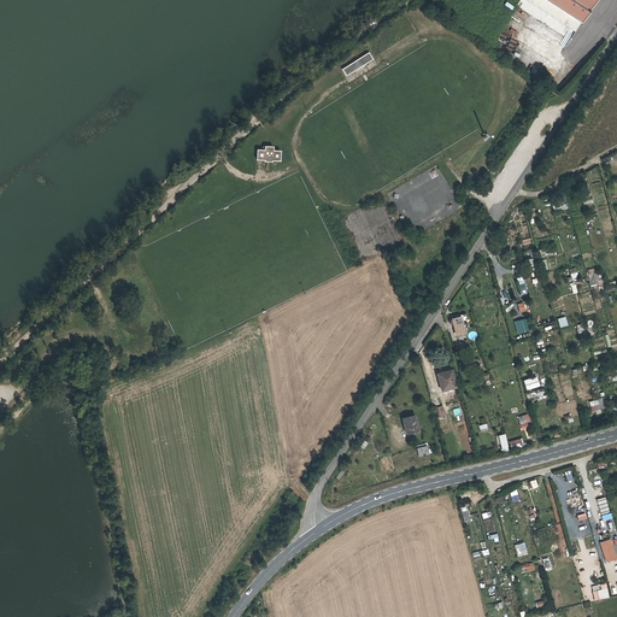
[(548,1),(546,0),(526,0),(521,7),(575,41),(586,24),(558,7),(554,12),(545,6),(548,1)]
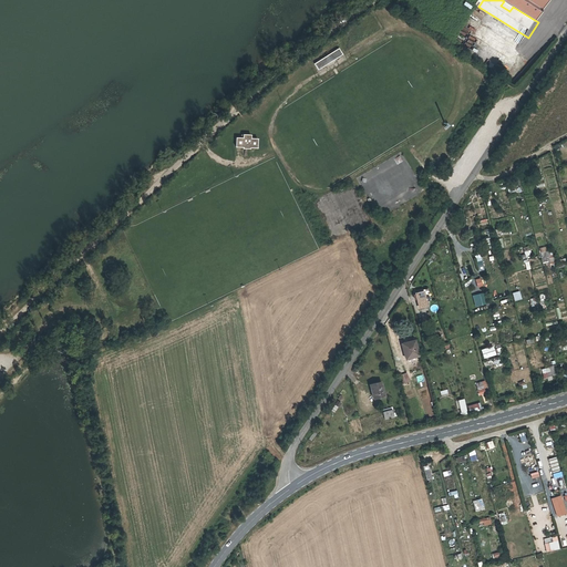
[(502,0),(504,1),(501,6),(509,11),(513,7),(538,22),(542,17),(552,0),(502,0)]
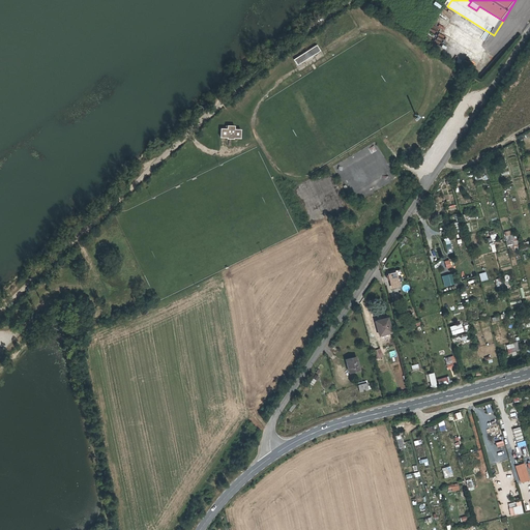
[(320,52),(317,47),(294,61),(298,66),(320,52)]
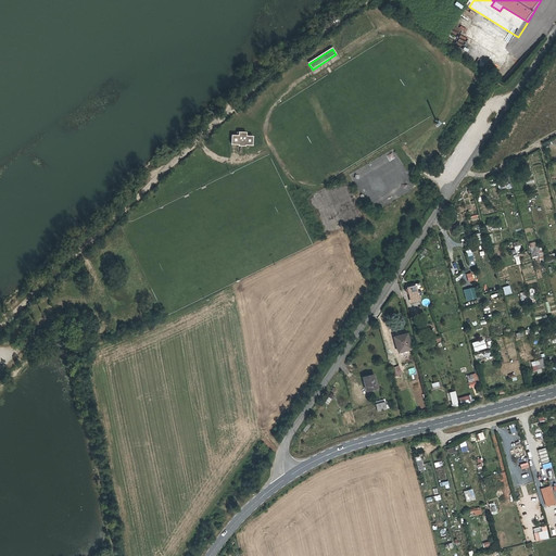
[(247,131),(238,131),(238,135),(232,135),(231,144),(239,144),(238,146),(245,146),(245,144),(253,146),(253,136),(247,136),(247,131)]
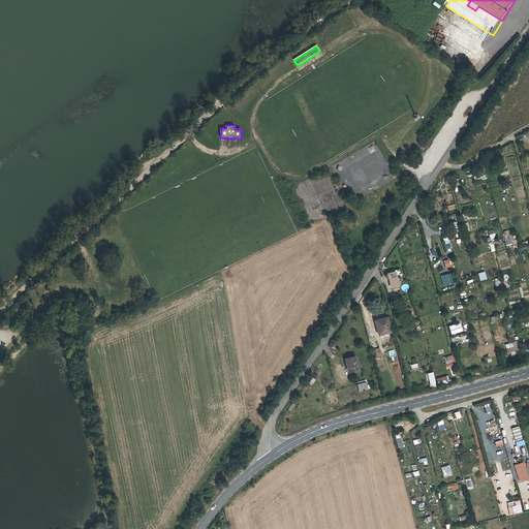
[(504,235),(505,245),(517,244),(516,235),(504,235)]
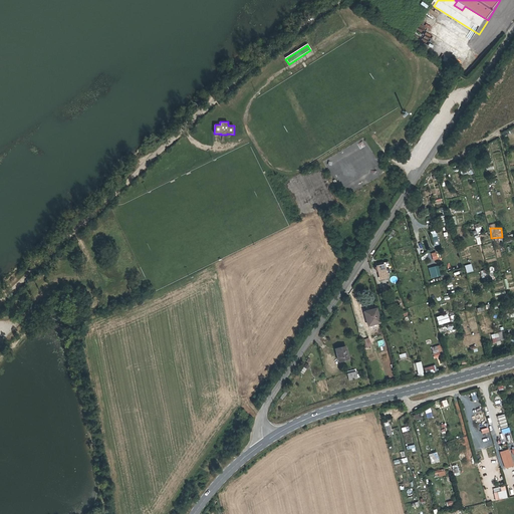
[(467,273),(473,271),(471,263),(464,265),(467,273)]
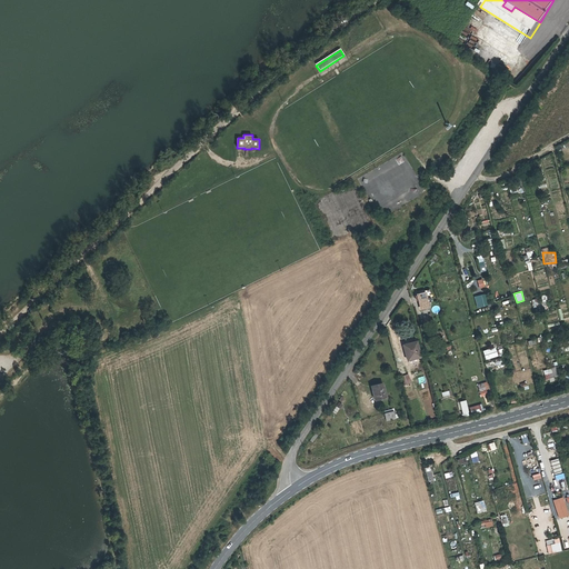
[(473,297),(477,308),(488,305),(485,293),(473,297)]
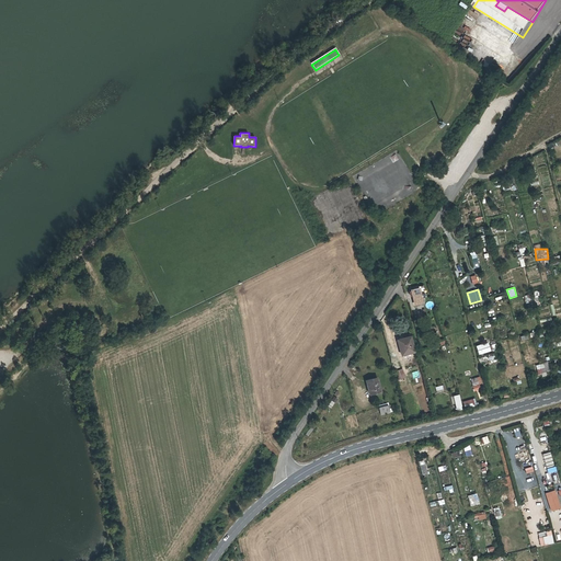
[(552,315),(560,311),(560,310),(558,301),(549,304),(552,315)]
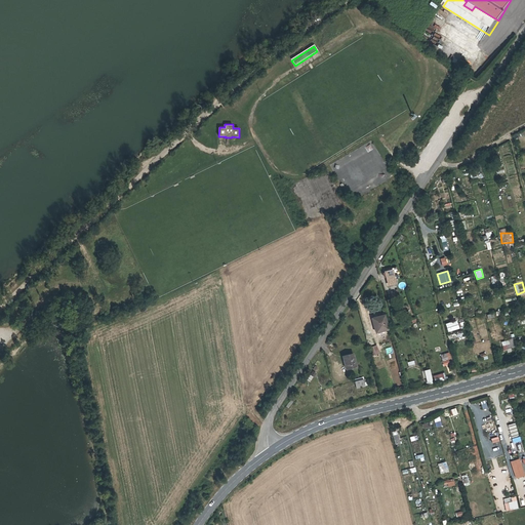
[(387,329),(382,317),(372,319),(374,327),(372,328),(374,333),(387,329)]
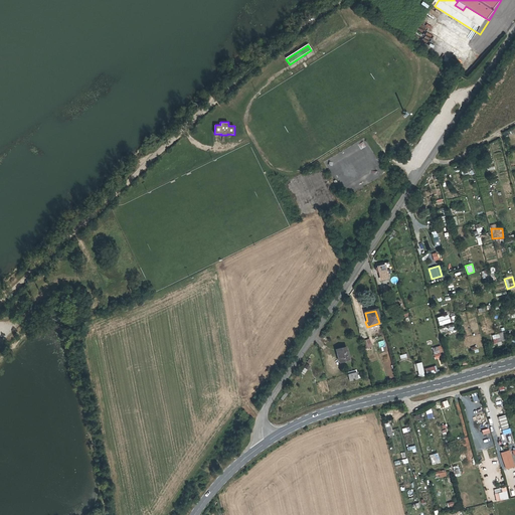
[(440,326),(451,322),(448,314),(437,317),(440,326)]
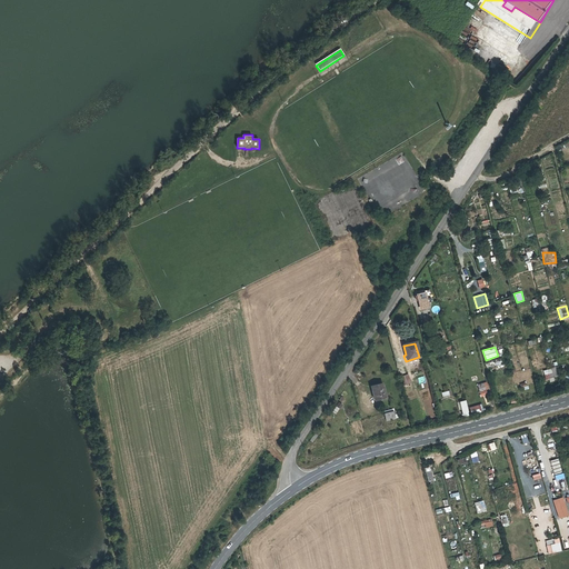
[(487,369),(502,363),(500,358),(486,362),(487,369)]
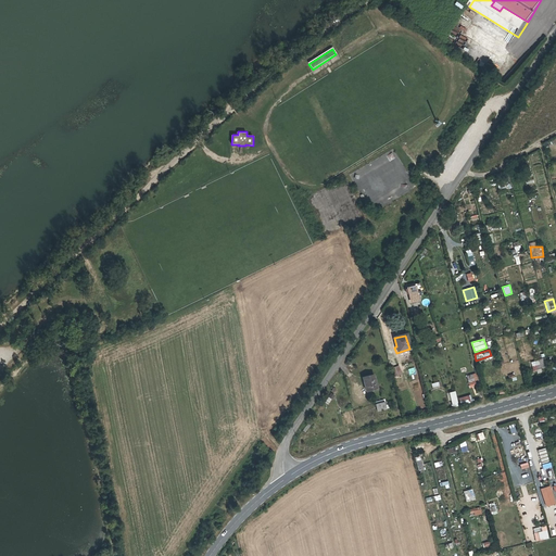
[(541,368),(545,367),(542,358),(531,362),(533,370),(536,369),(538,374),(542,371),(541,368)]
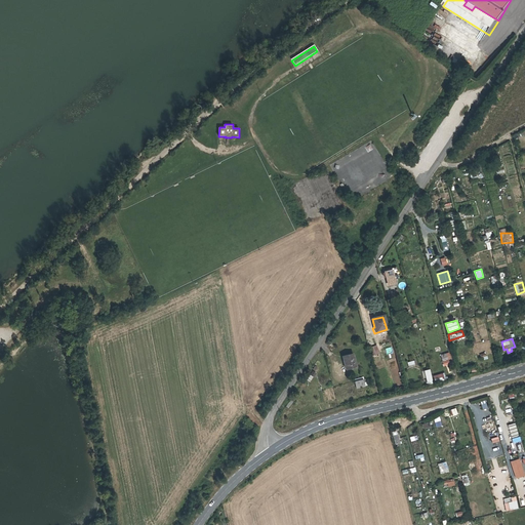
[(376,345),(369,347),(372,356),(379,353),(376,345)]
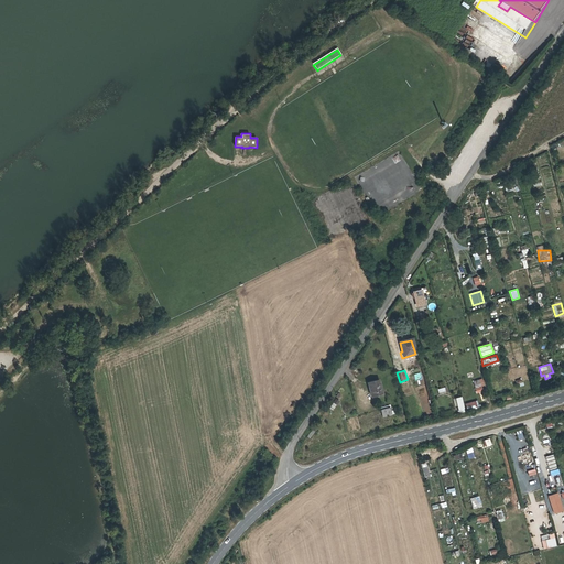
[(379,391),(375,376),(365,378),(369,393),(379,391)]
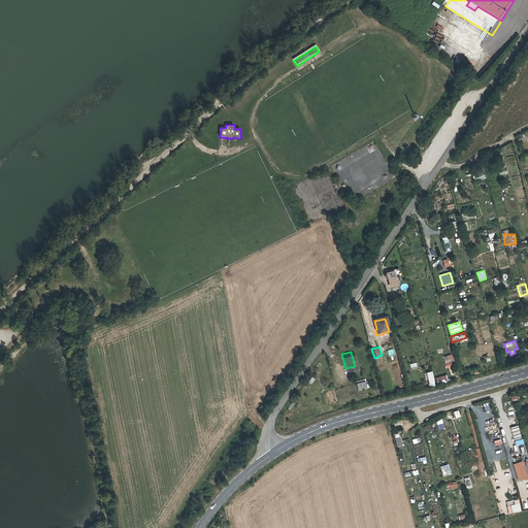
[(443,356),(446,367),(455,366),(453,355),(443,356)]
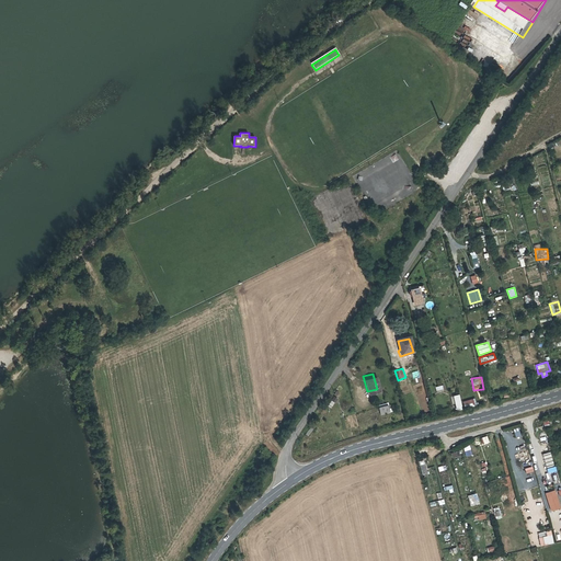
[(334,396),(329,404),(332,408),(338,399),(334,396)]
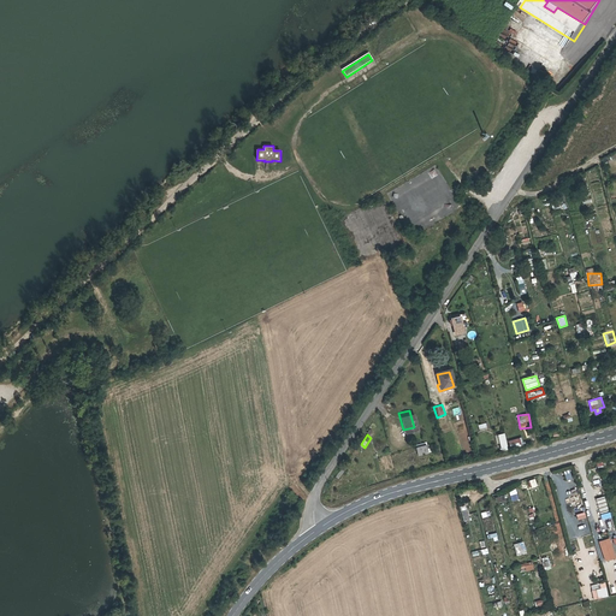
[(521,438),(509,439),(510,448),(522,446),(521,438)]
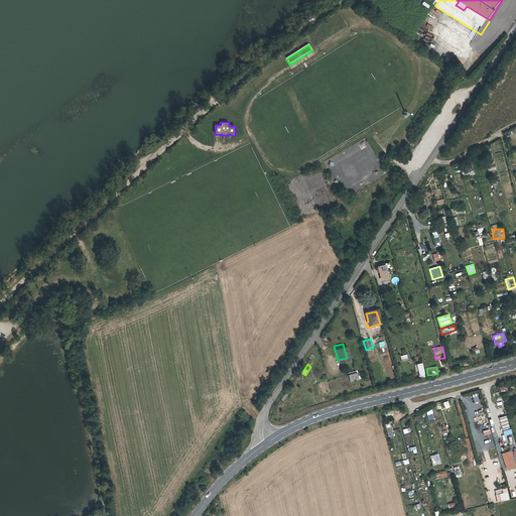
[(428,419),(434,417),(432,408),(425,410),(428,419)]
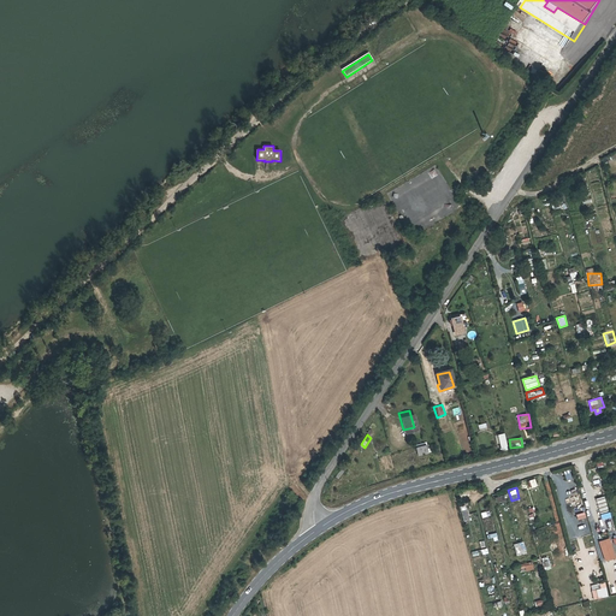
[(604,496),(596,498),(600,513),(609,509),(604,496)]
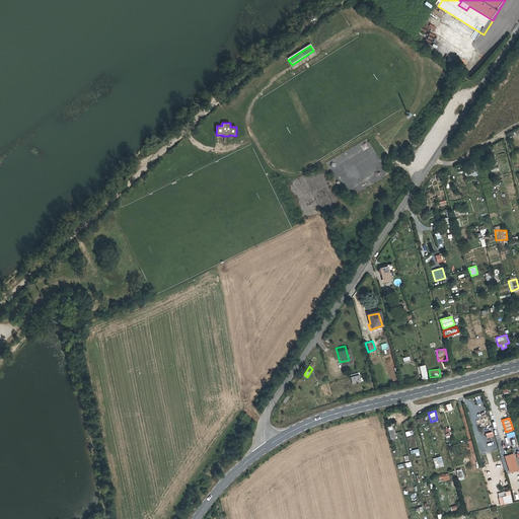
[(504,456),(510,473),(518,469),(513,453),(504,456)]
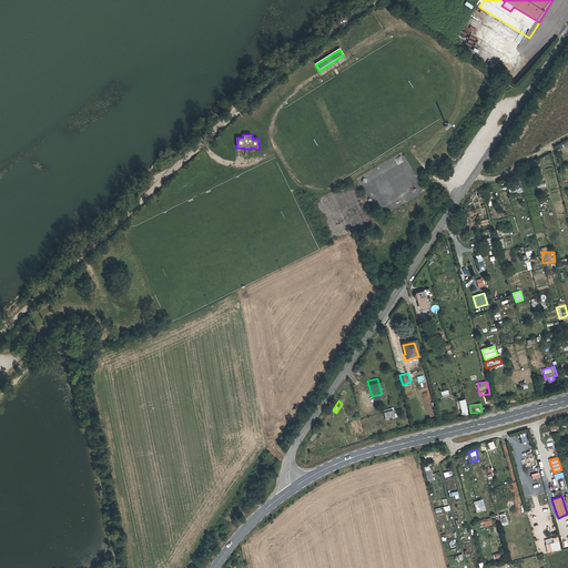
[(483,499),(473,501),(476,513),(486,510),(483,499)]
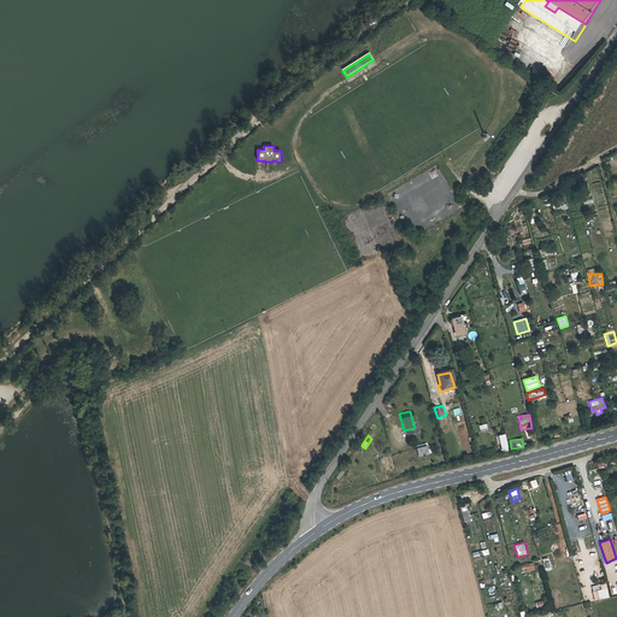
[(592,586),(594,600),(610,597),(606,583),(592,586)]
